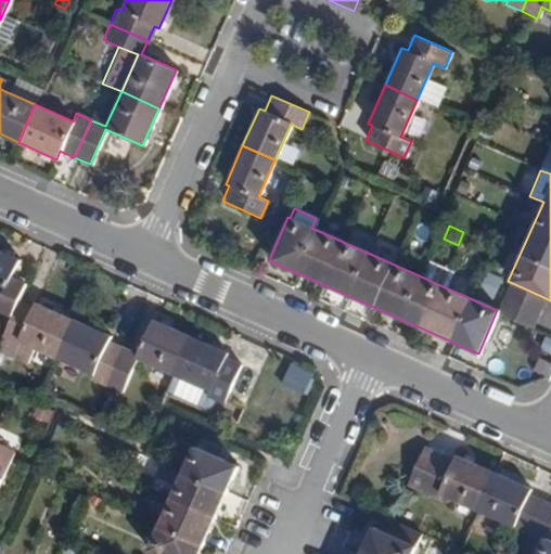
[(0,296),(0,338),(16,300),(2,294),(17,259),(0,250),(0,296)]
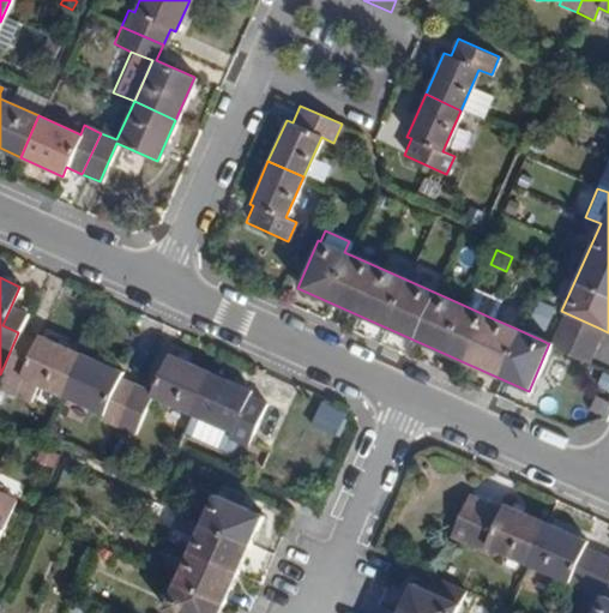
[(471,287),(463,305),(492,318),(500,299),(471,287)]
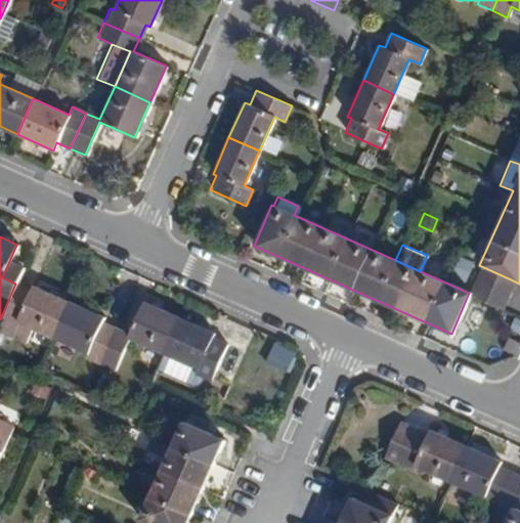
[(450,266),(427,255),(420,271),(443,281),(450,266)]
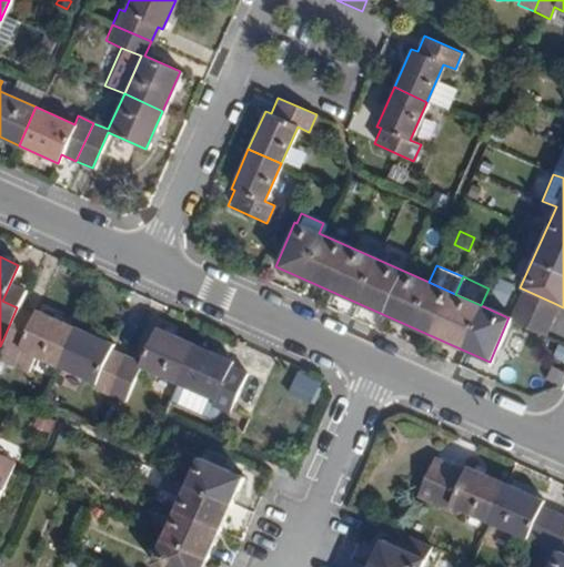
[(520,287),(506,317),(509,317),(507,320),(543,335),(550,320),(556,304),(520,287)]
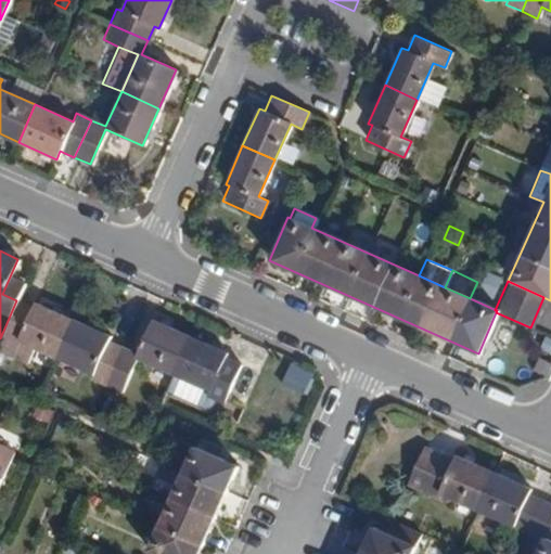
[(0,338),(0,351),(25,363),(33,346),(54,357),(71,319),(33,301),(30,307),(16,300),(0,338)]
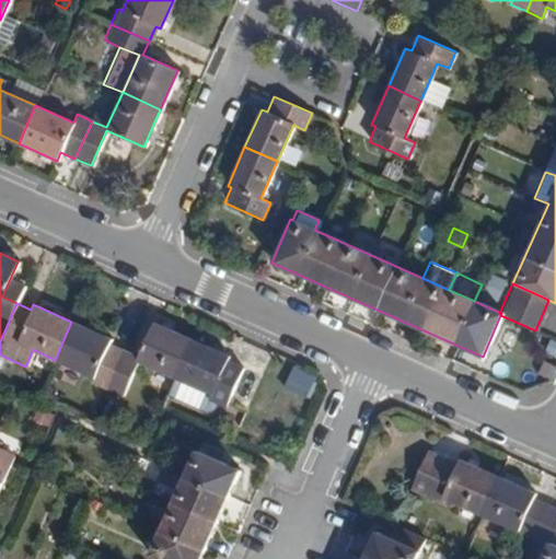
[(71,322),(55,360),(91,376),(89,382),(105,388),(123,349),(107,344),(109,339),(71,322)]
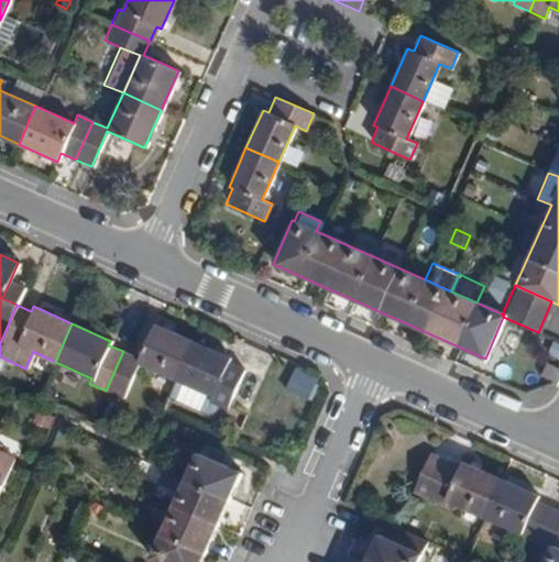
[(123,351),(106,390),(121,398),(136,362),(174,378),(190,341),(153,323),(138,357),(123,351)]
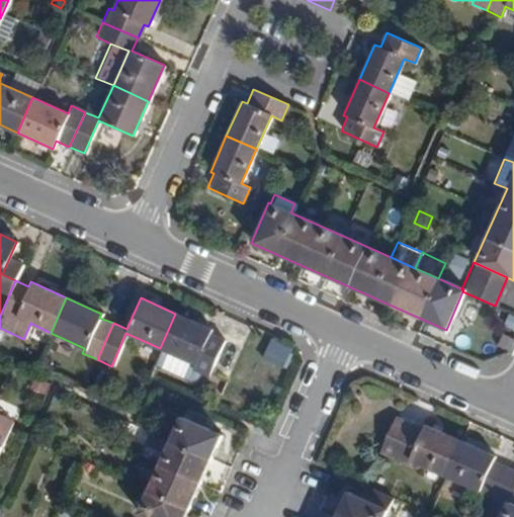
[(175,314),(160,348),(186,360),(195,364),(193,369),(206,375),(223,339),(208,333),(210,329),(175,314)]
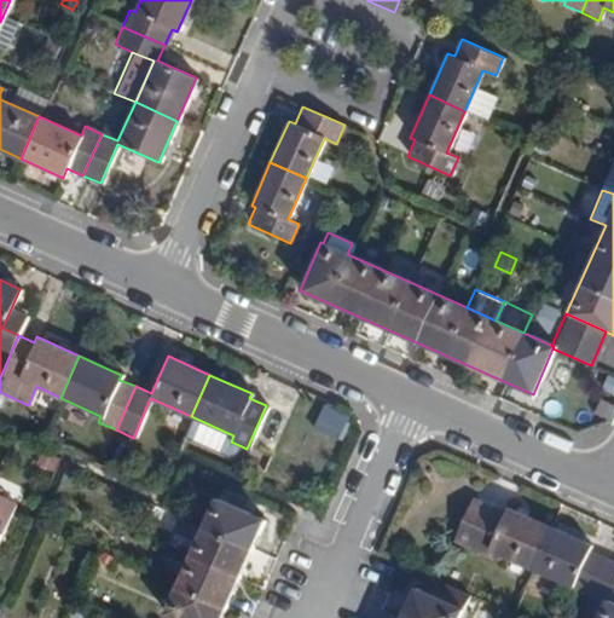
[(319,404),(308,428),(336,440),(347,416),(319,404)]
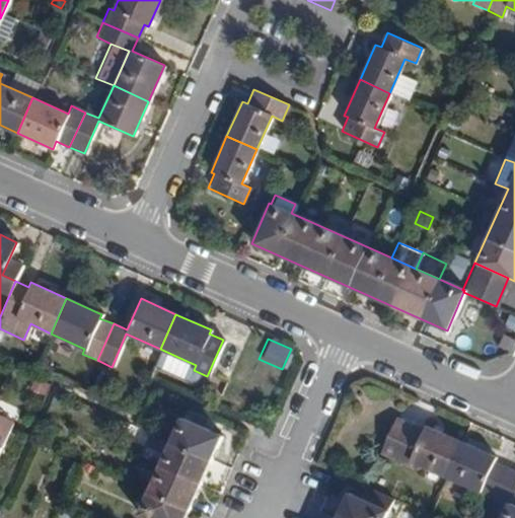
[(187,361),(160,349),(153,365),(178,377),(187,361)]
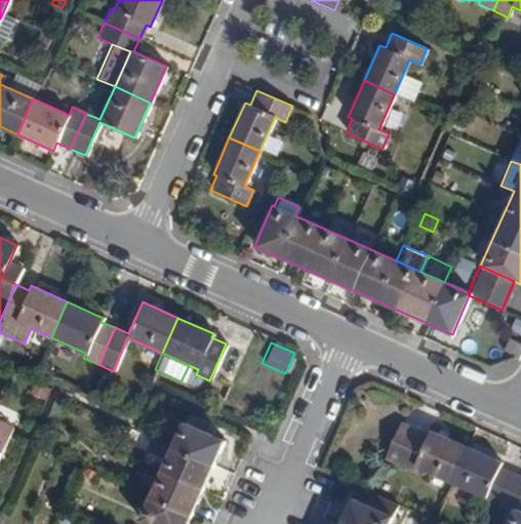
[(150,495),(138,522),(144,523),(185,523),(190,513),(201,489),(211,465),(223,439),(183,421),(171,446),(150,437),(146,447),(167,456),(160,471),(150,495)]
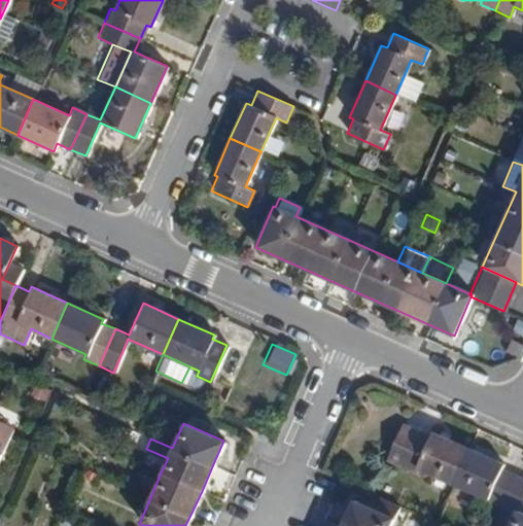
[(415,430),(401,423),(392,442),(407,448),(415,430)]
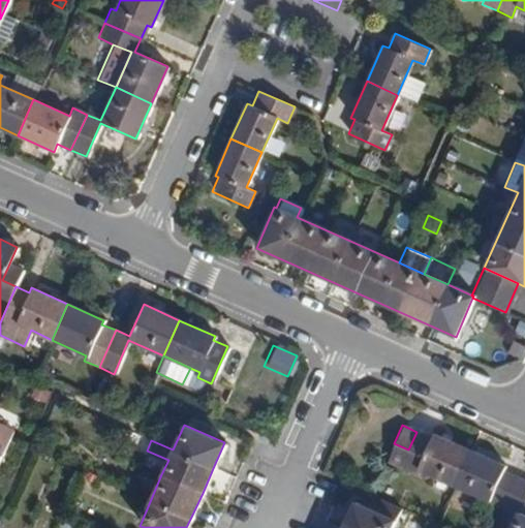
[(0,458),(11,432),(0,426),(0,458)]
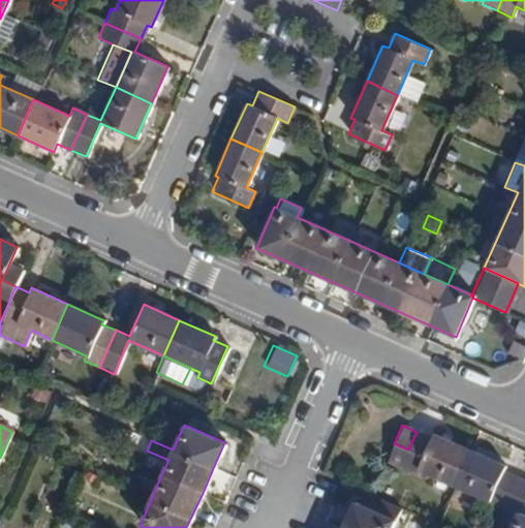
[(433,433),(430,438),(417,432),(408,449),(394,443),(385,462),(420,476),(422,471),(453,485),(468,449),(433,433)]
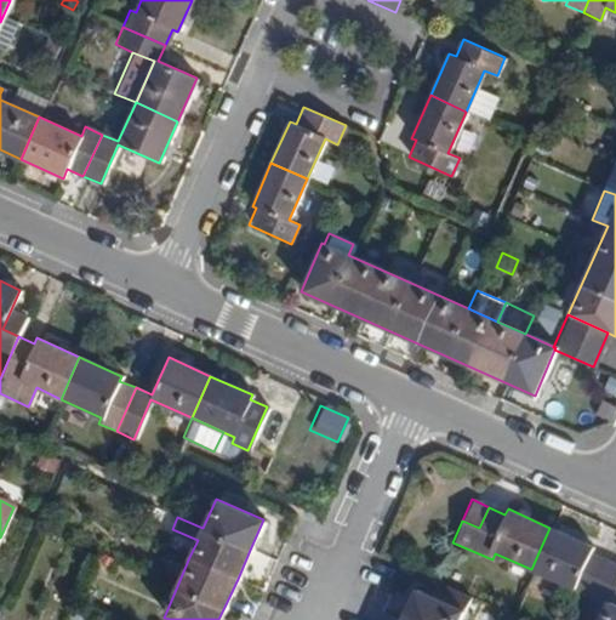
[(549,528),(531,569),(589,596),(606,561),(589,552),(592,547),(549,528)]
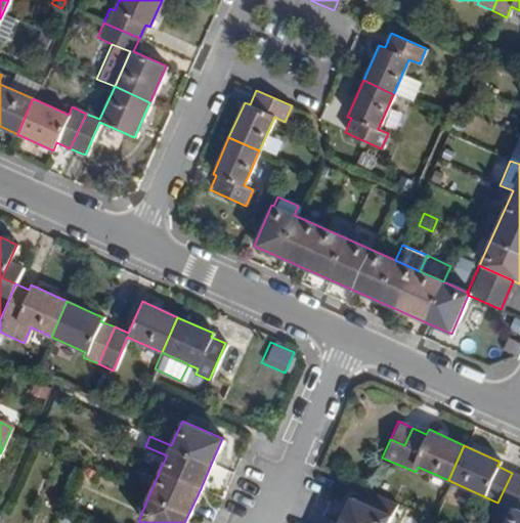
[(519,476),(512,473),(497,503),(512,509),(506,522),(519,522),(519,509),(514,507),(519,492),(519,476)]
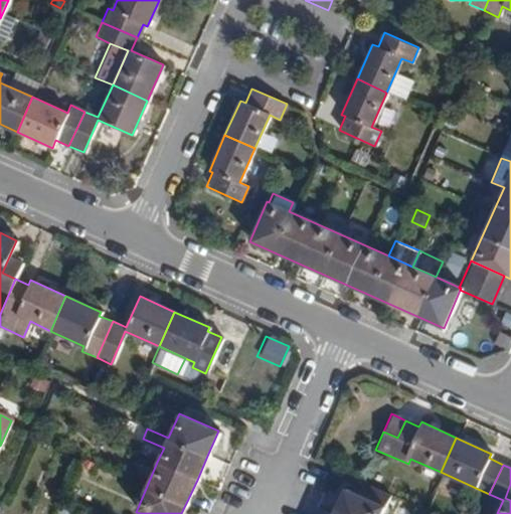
[(344,488),(332,513),(379,513),(383,505),(344,488)]
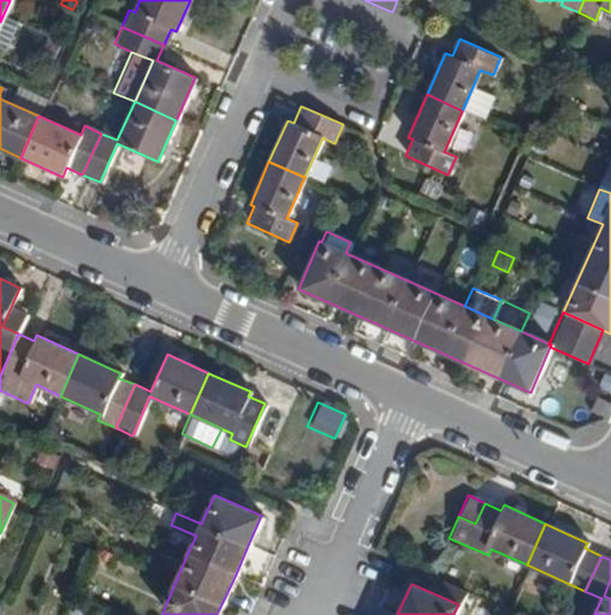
All buildings are outlined.
